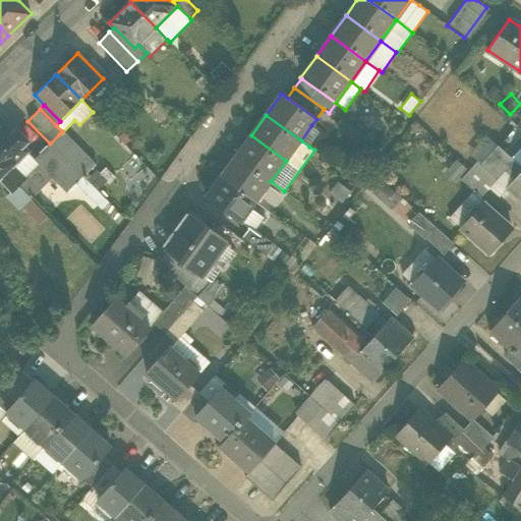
[(301,140),(309,147),(320,131),(311,125),(301,140)]
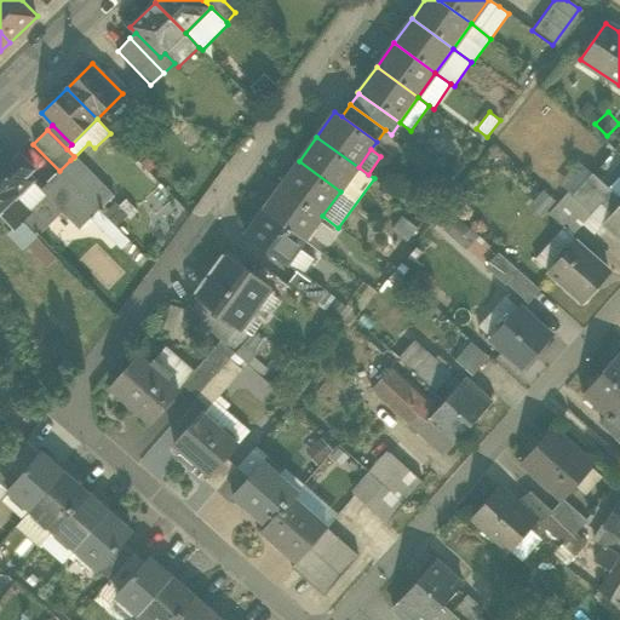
[(0,153),(0,196),(9,206),(33,182),(34,181),(28,174),(33,168),(19,155),(15,161),(4,150),(0,153)]
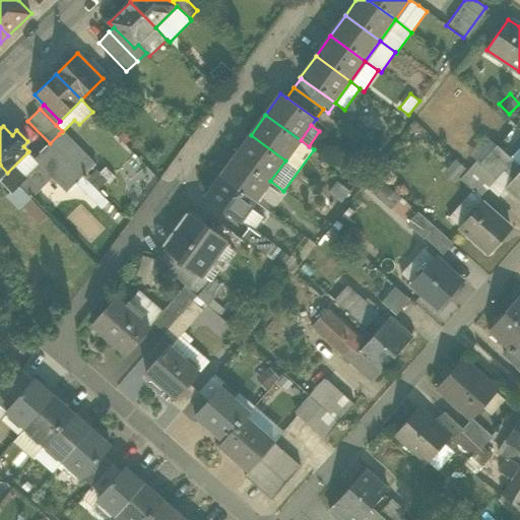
[(59,134),(50,143),(66,158),(75,149),(59,134)]
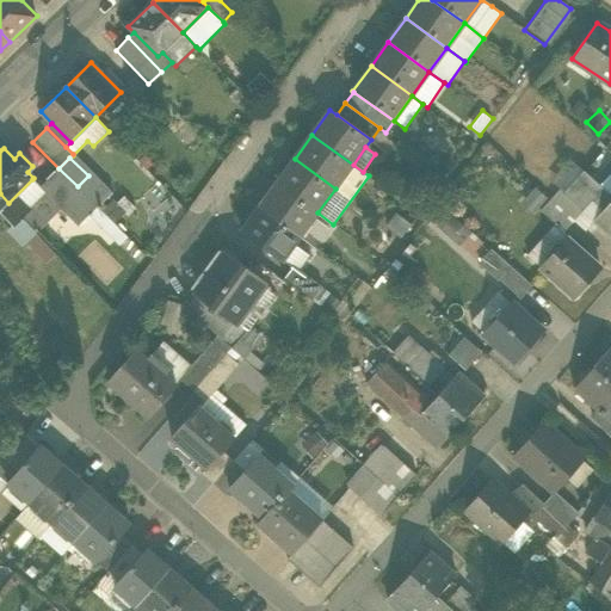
[(295,159),(277,183),(318,213),(335,189),(295,159)]
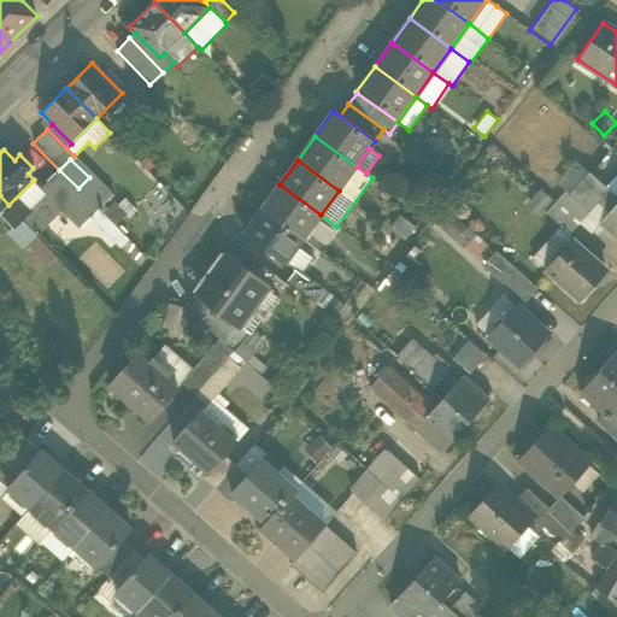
[(557,182),(565,191),(570,194),(589,172),(576,160),(557,182)]
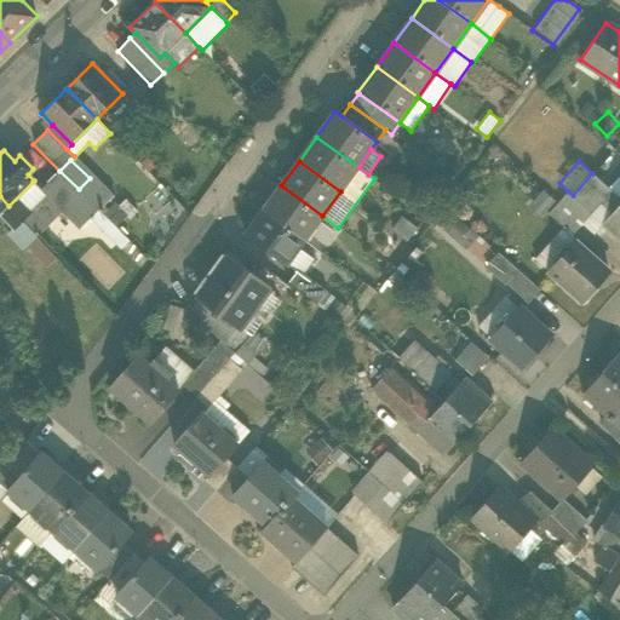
[(99,211),(79,189),(59,171),(41,189),(40,190),(64,213),(80,229),(90,219),(99,211)]
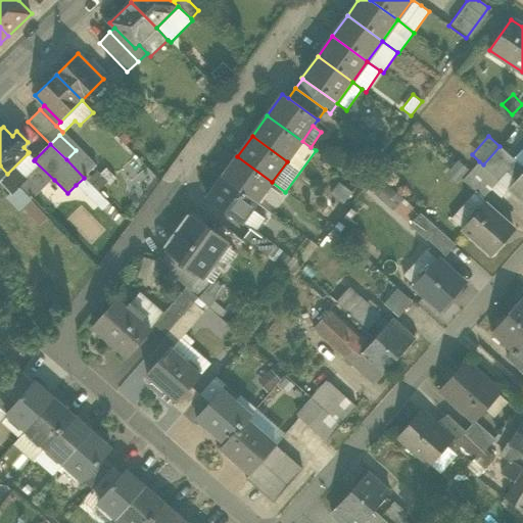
[(500,146),(483,164),(482,165),(498,180),(507,172),(516,180),(522,171),(522,168),(513,158),(500,146)]
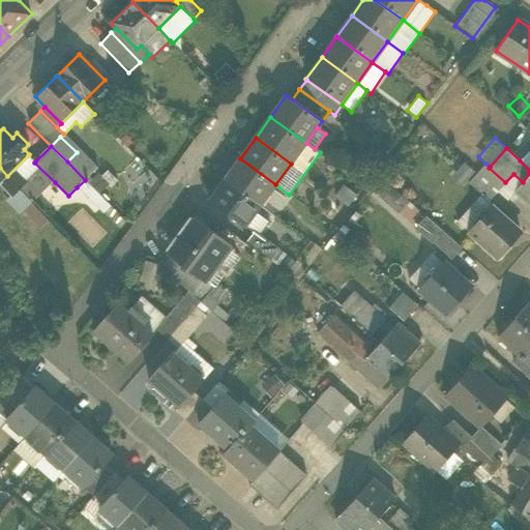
[(529,170),(529,152),(528,151),(520,160),(529,170)]
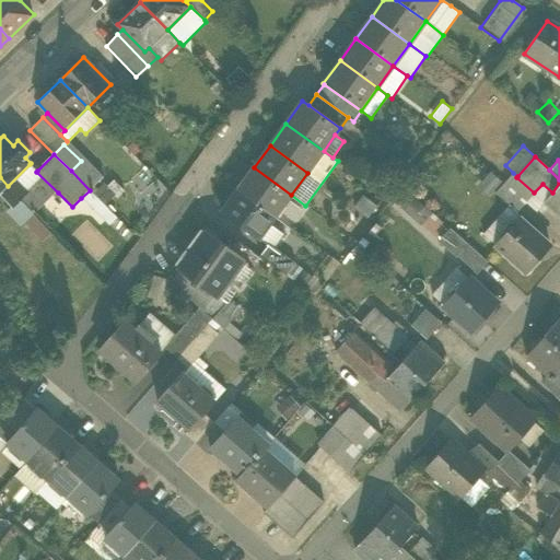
[(71,171),(90,190),(100,179),(81,161),(71,171)]
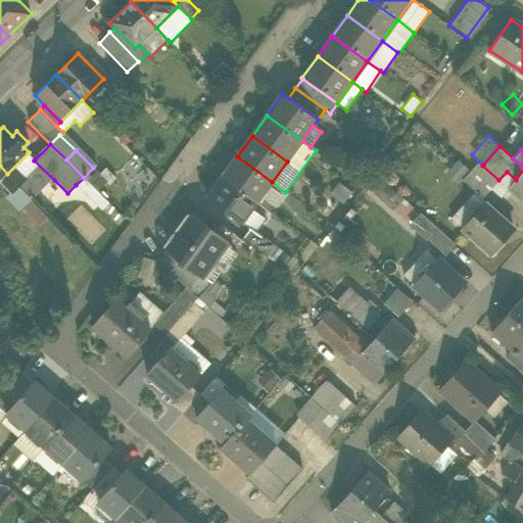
[(35,159),(28,153),(7,174),(19,187),(27,194),(32,198),(54,180),(34,160),(35,159)]
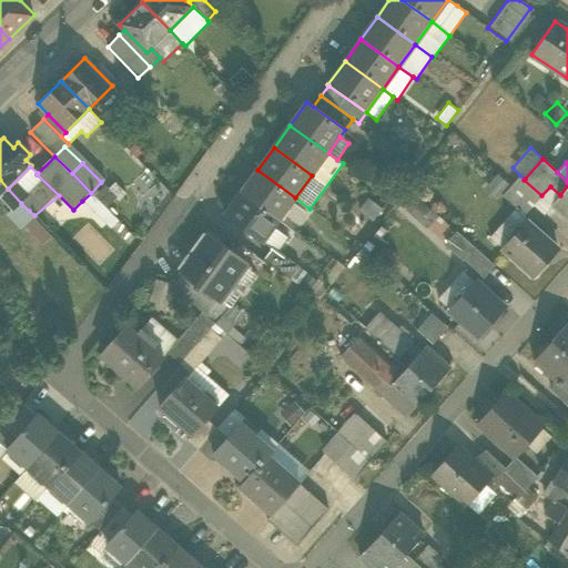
[(257,170),(241,192),(279,220),(295,198),(257,170)]
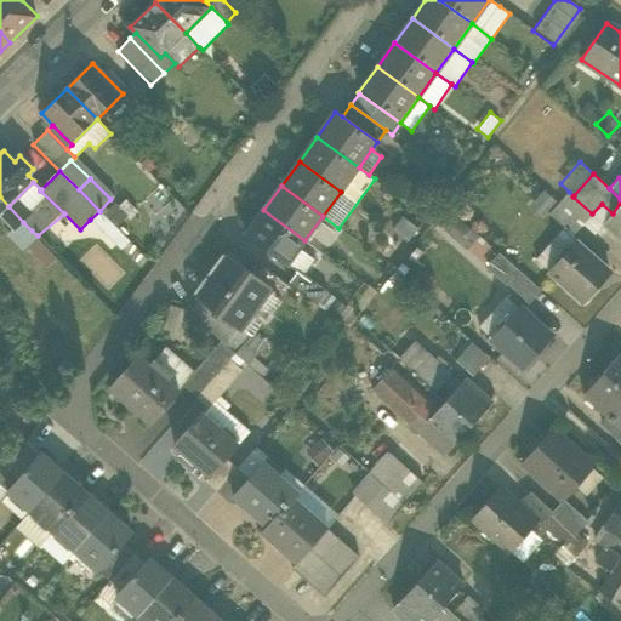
[(556,201),(542,191),(528,206),(541,217),(556,201)]
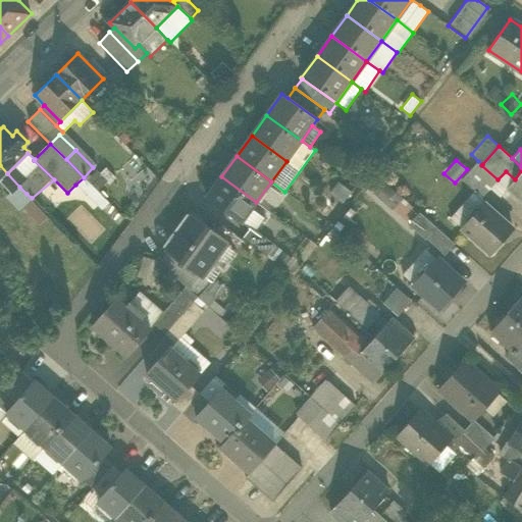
[(481,165),(482,164),(478,161),(470,170),(490,188),(498,179),(481,165)]
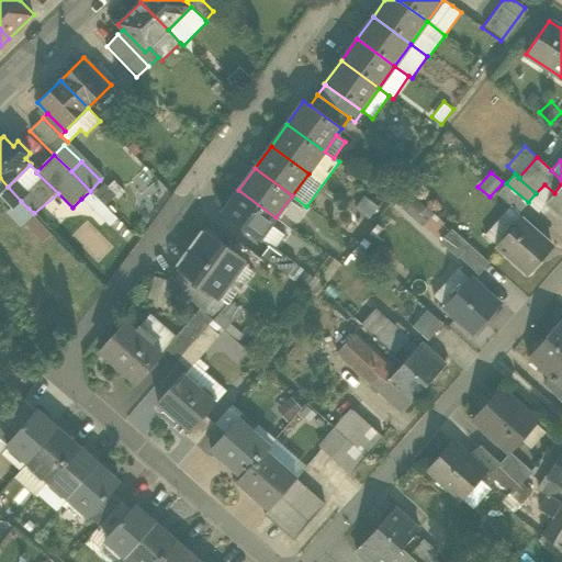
[(116,194),(104,182),(93,194),(105,206),(116,194)]
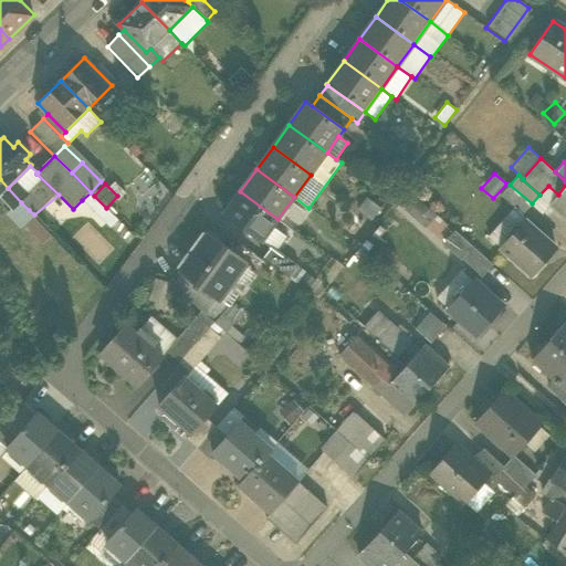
[(532,203),(510,185),(501,196),(514,208),(523,215),(523,213),(532,205),(532,203)]
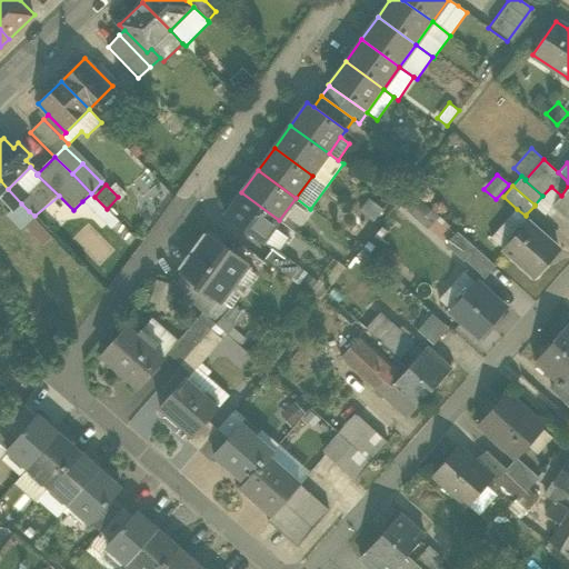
[(568,219),(568,186),(561,196),(552,205),(553,206),(568,219)]
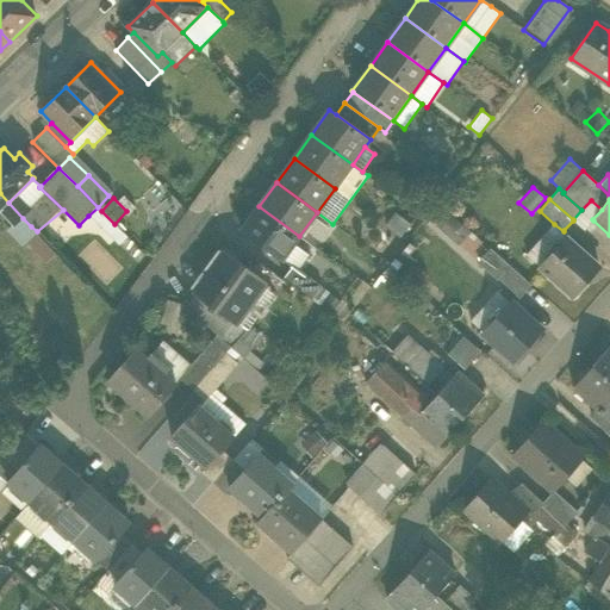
[(573,219),(573,221),(584,231),(593,221),(592,219),(602,210),(591,200),(582,210),(573,219)]
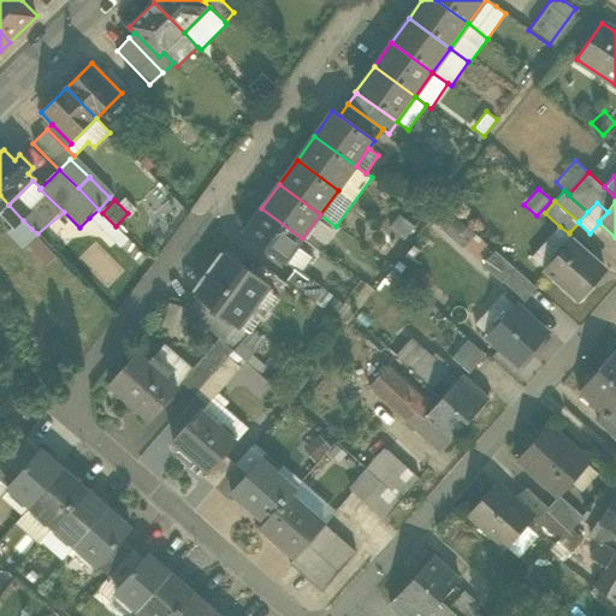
[(9,205),(0,211),(0,213),(4,218),(3,219),(6,224),(7,223),(15,229),(23,220),(9,205)]
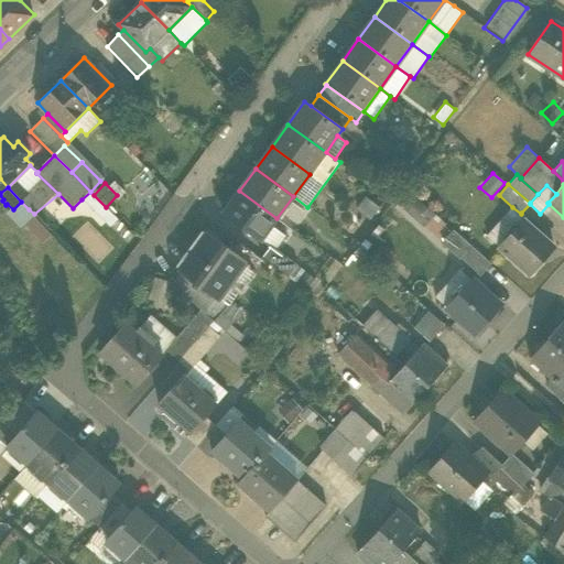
[(272,225),(277,218),(239,191),(223,215),(260,241),(262,238),(272,225)]
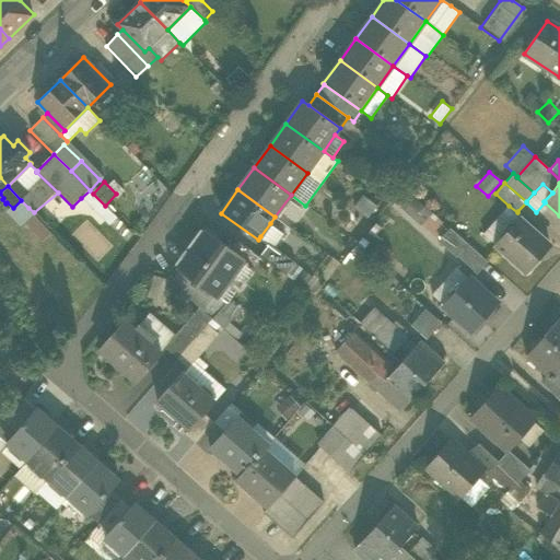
[(93,194),(90,190),(81,198),(108,225),(116,218),(105,206),(93,194)]
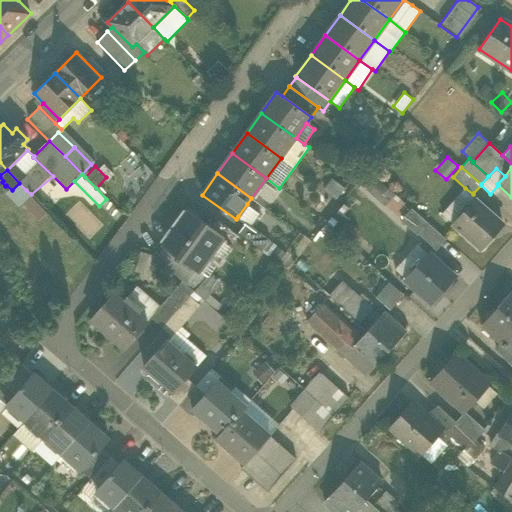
[(0,185),(8,194),(12,190),(6,185),(5,186),(2,182),(3,181),(0,177),(0,185)]
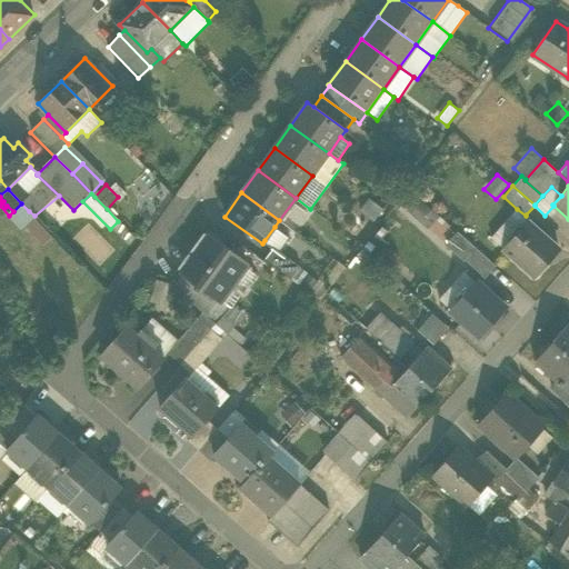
[(382,208),(368,197),(359,209),(373,220),(382,208)]
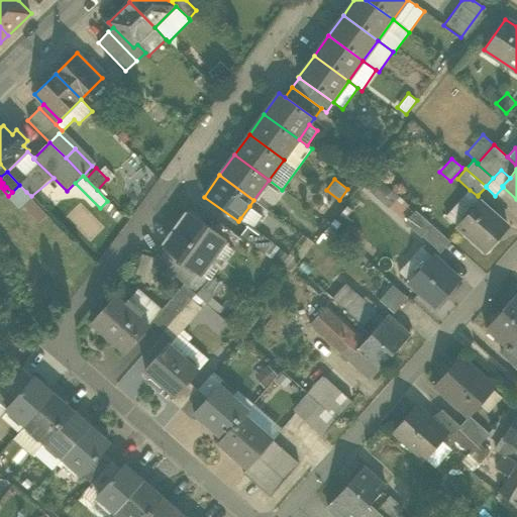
[(372,194),(386,206),(397,194),(383,181),(372,194)]
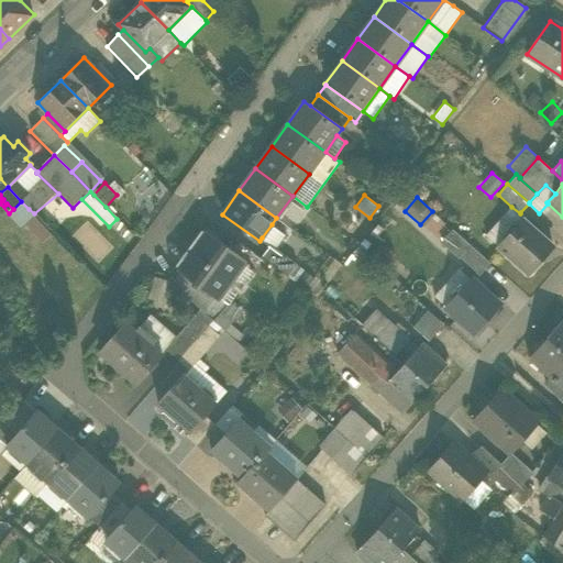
[(9,213),(13,218),(17,213),(20,218),(29,209),(21,201),(13,209),(9,213)]
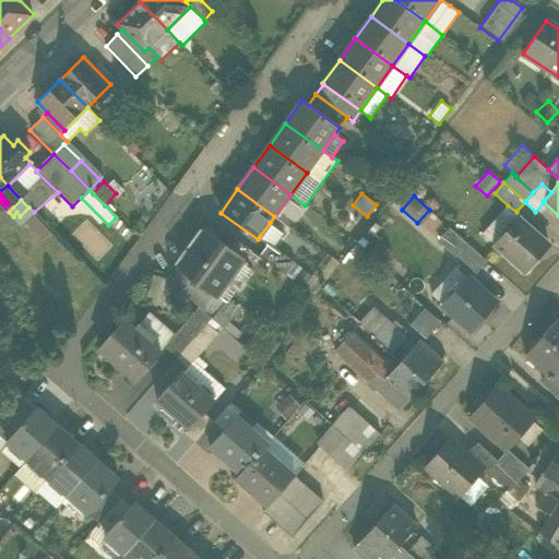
[(546,242),(519,218),(516,211),(516,212),(508,205),(483,234),(525,271),(538,257),(536,254),(546,242)]
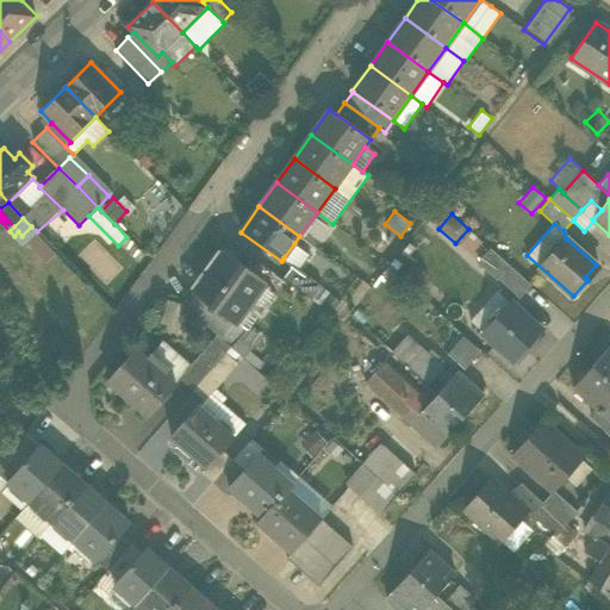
[(37,231),(31,226),(22,236),(18,231),(14,236),(24,244),(26,242),(36,232),(37,231)]
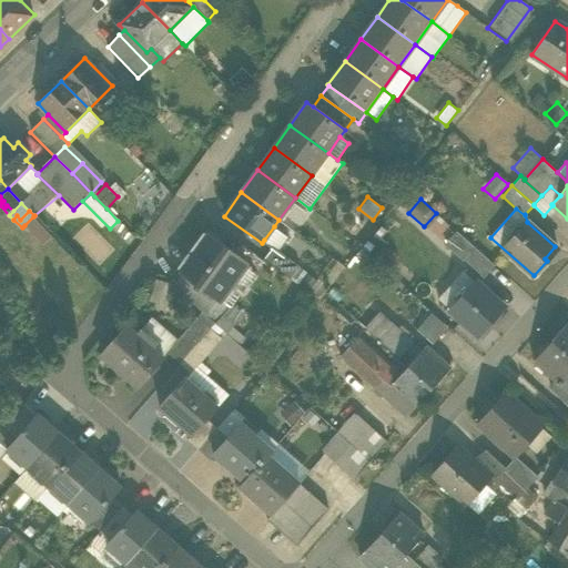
[(52,236),(33,216),(24,225),(43,245),(52,236)]
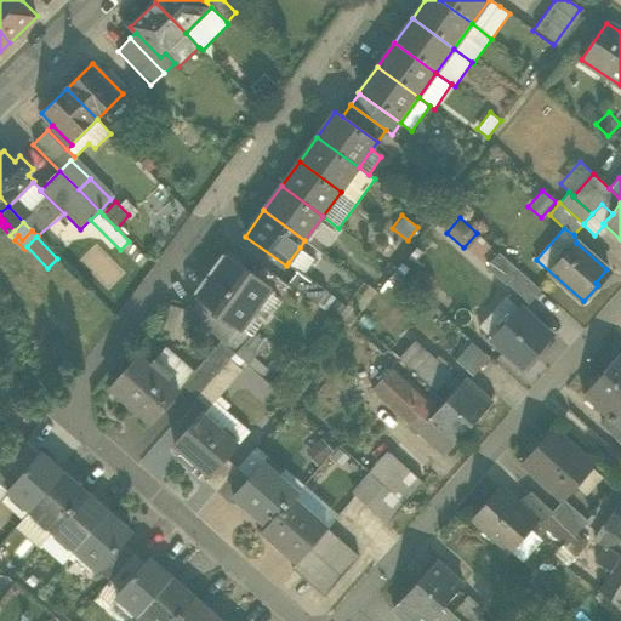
[(483,237),(471,251),(485,265),(499,250),(483,237)]
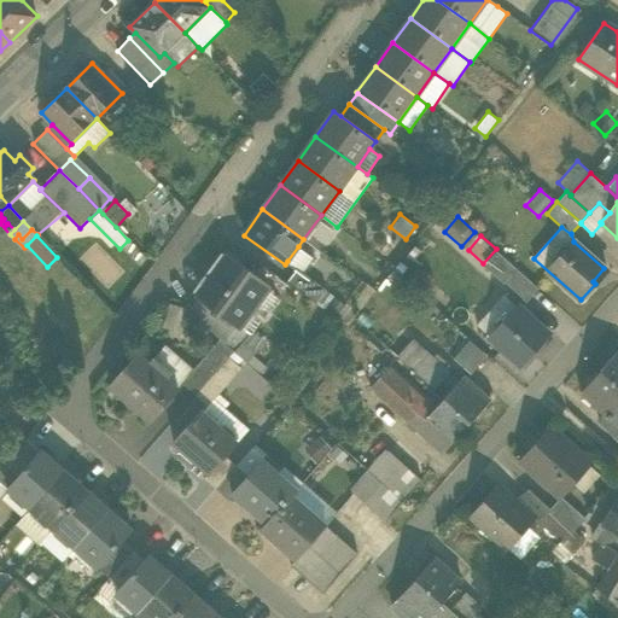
[(314,257),(298,246),(287,261),(303,272),(314,257)]
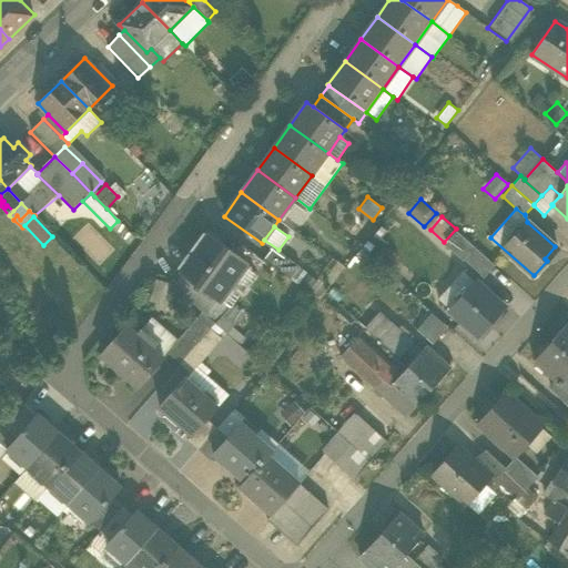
[(463,261),(464,260),(463,259),(474,247),(458,233),(447,246),(463,261)]
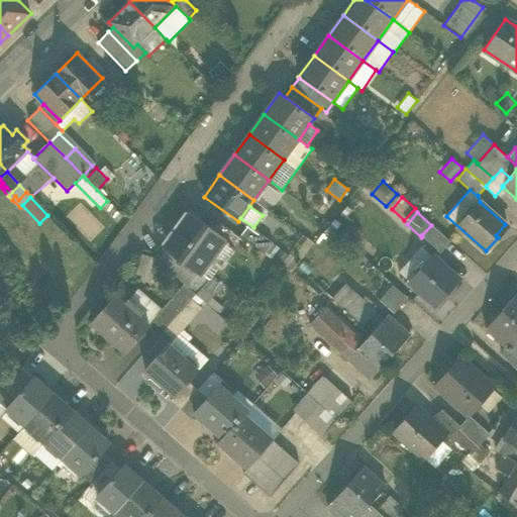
[(199,273),(200,274),(223,240),(190,216),(166,248),(175,254),(199,273)]
